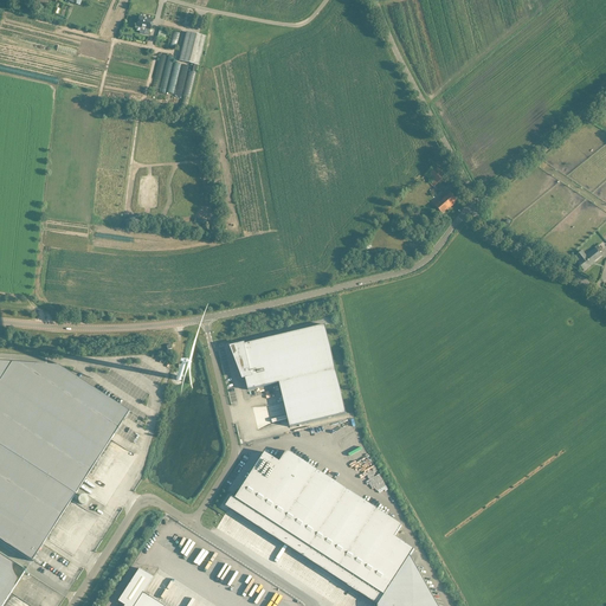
[(68,23),(75,8),(65,4),(58,18),(68,23)]
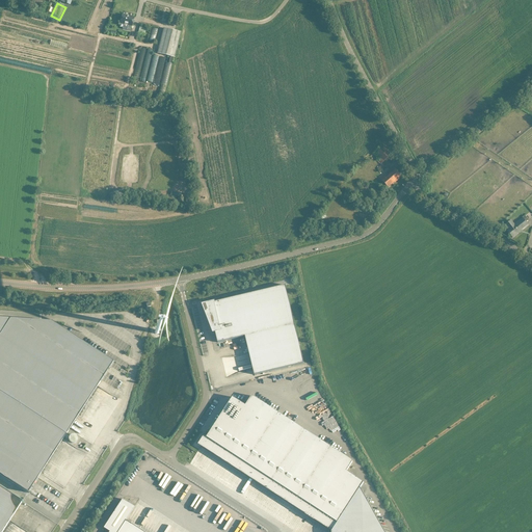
[(127,16),(122,15),(120,24),(128,25),(127,30),(130,31),(131,26),(132,26),(134,18),(129,16),(129,17),(127,17),(127,16)]
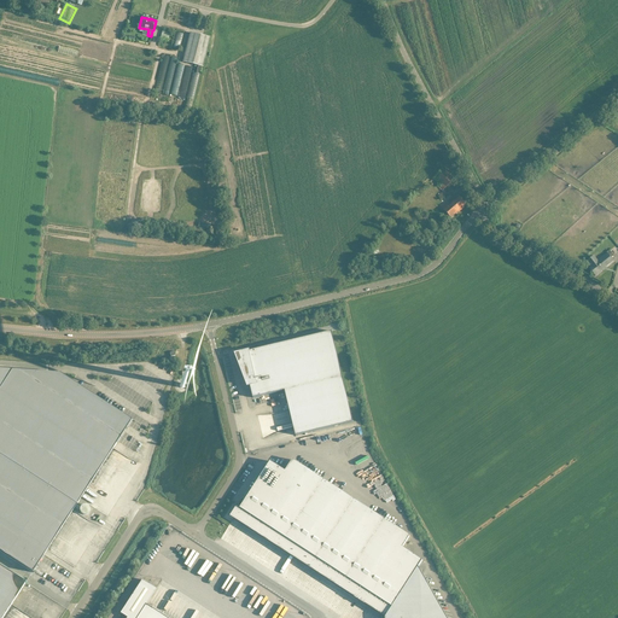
[(203,66),(210,38),(190,33),(182,62),(203,66)]
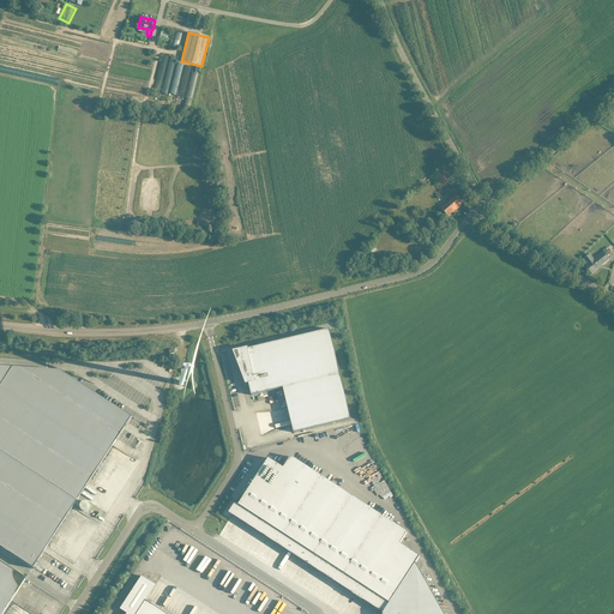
[(163,55),(156,90),(162,91),(162,94),(186,98),(188,89),(181,88),(186,66),(178,65),(179,59),(172,58),(172,56),(163,55)]
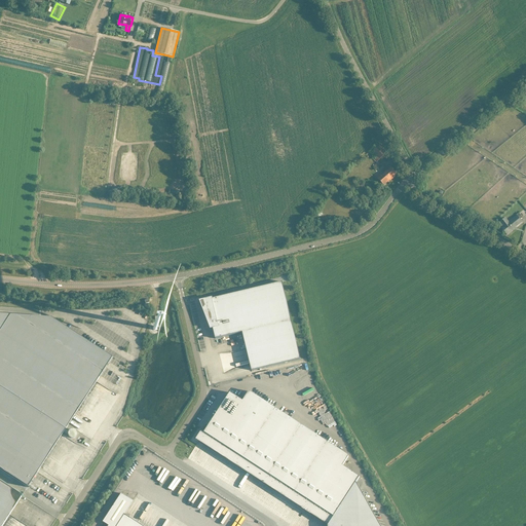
[(166,59),(160,85),(166,87),(173,60),(166,59)]
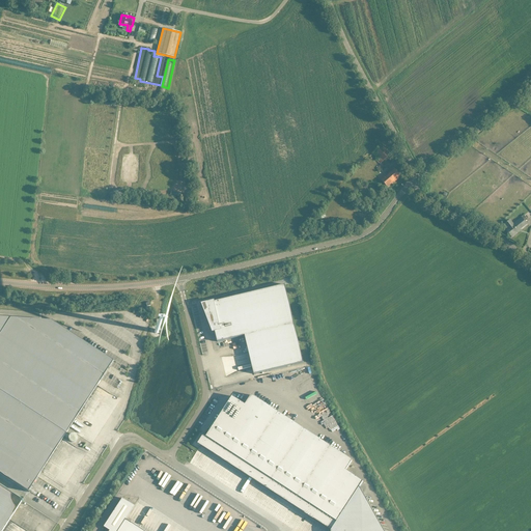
[(372,154),(378,159),(374,161),(379,165),(381,163),(390,156),(382,145),(372,154)]
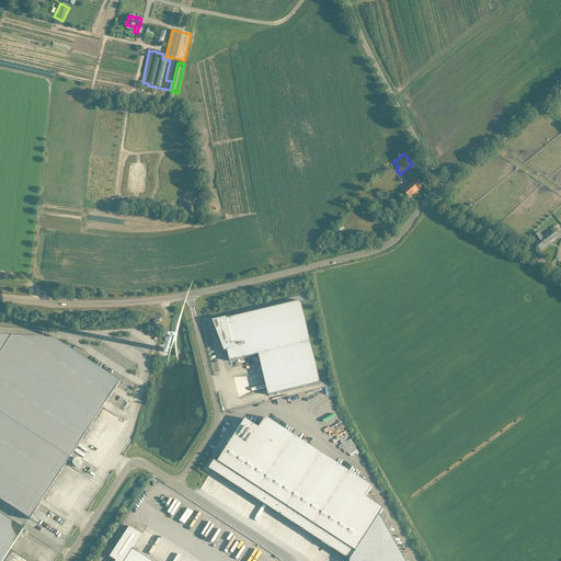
[(403,191),(409,197),(415,192),(416,193),(424,186),(415,176),(407,185),(408,186),(408,185),(409,186),(403,191)]
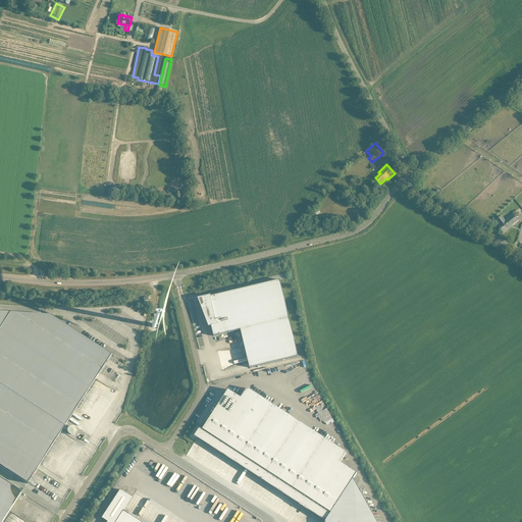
[(363,186),(359,183),(354,190),(358,192),(363,186)]
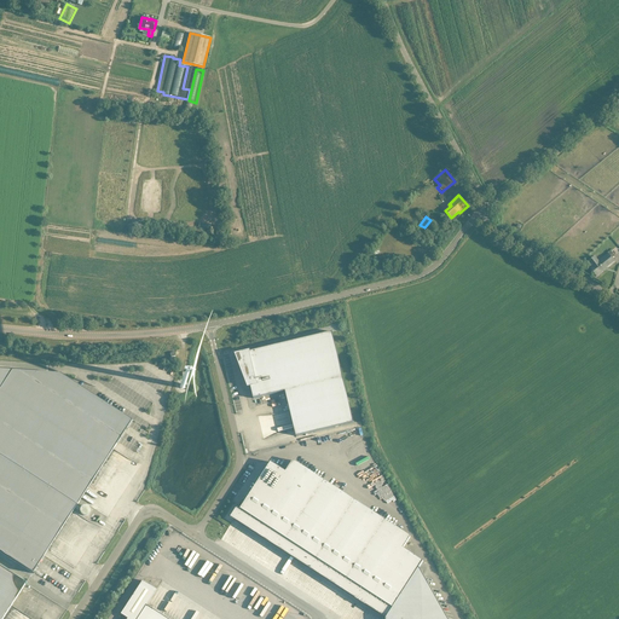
[(595,256),(588,261),(593,267),(590,268),(596,277),(603,271),(603,270),(614,261),(608,253),(599,260),(595,256)]
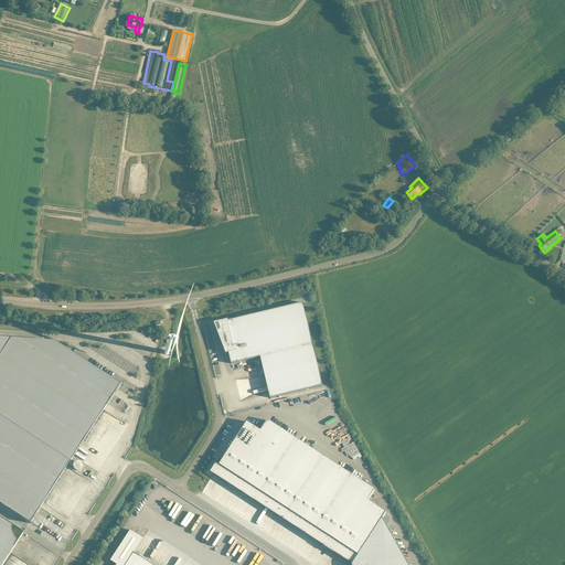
[(323,386),(304,304),(227,321),(216,323),(227,353),(228,352),(232,364),(260,358),(270,398),(323,386)]
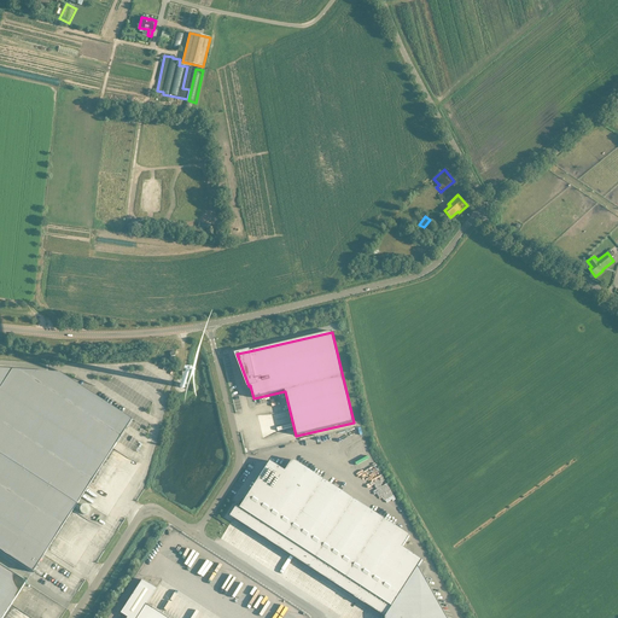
[(33,572),(132,420),(59,374),(0,369),(0,551),(34,573),(34,572),(33,572)]
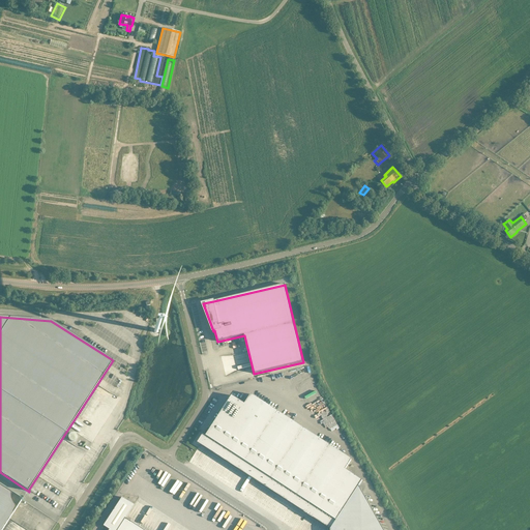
[(199,440),(199,441),(201,443),(201,445),(331,529),(330,529),(383,529),(359,487),(362,480),(353,474),(346,469),(352,460),(252,394),(245,404),(232,395),(206,436),(203,434),(199,440)]
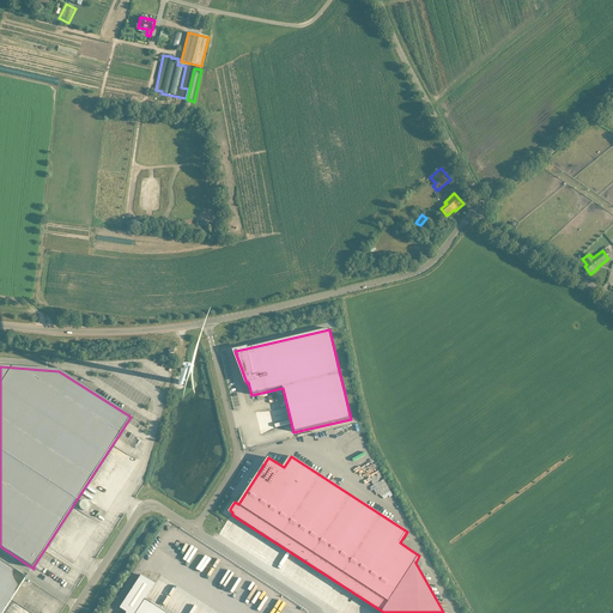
[(0,612),(1,612),(25,578),(26,580),(26,578),(0,560),(0,612)]
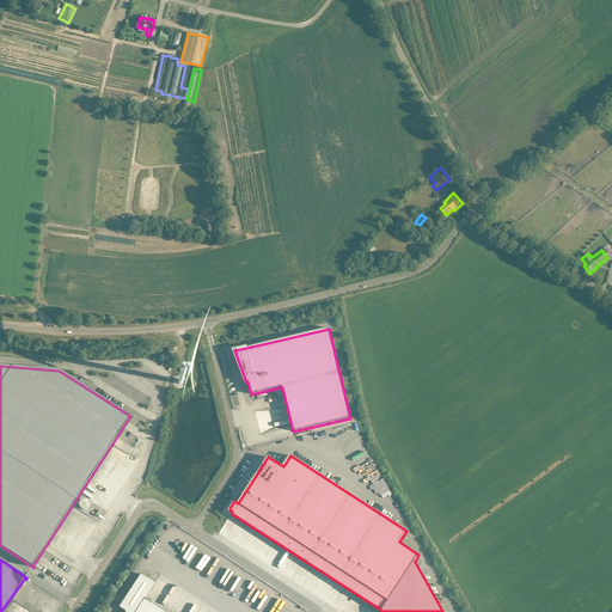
[(165,611),(145,599),(154,583),(141,574),(118,607),(126,611),(165,611)]
